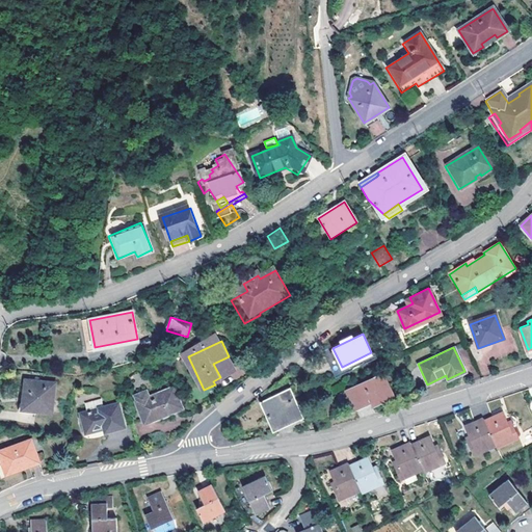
[(237,375),(229,356),(213,364),(220,377),(213,381),(215,384),(237,375)]
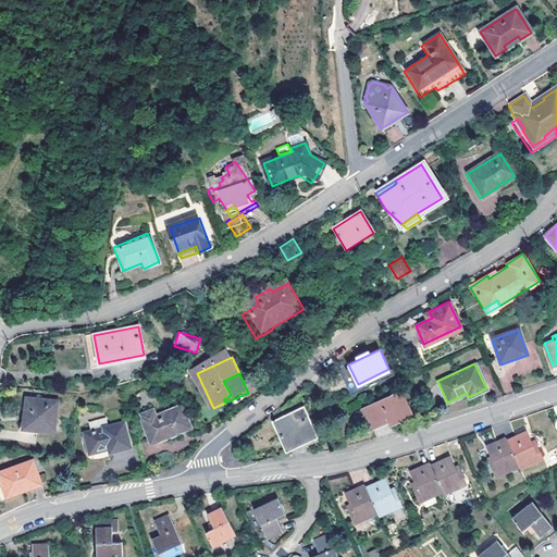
[(392,420),(393,422),(411,413),(399,388),(362,406),(371,426),(391,418),(392,420)]
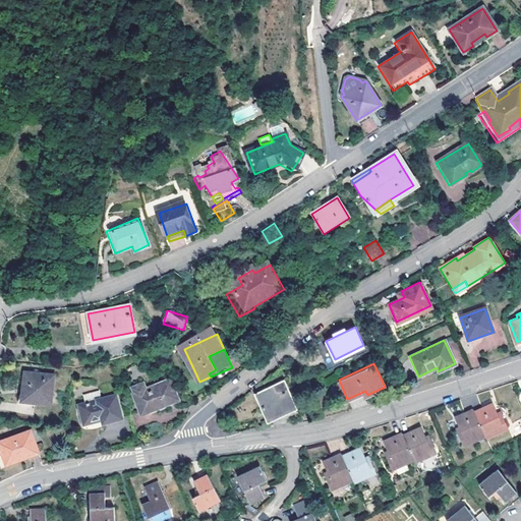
[(35,391),(52,393),(54,375),(26,372),(22,401),(34,402),(35,391)]
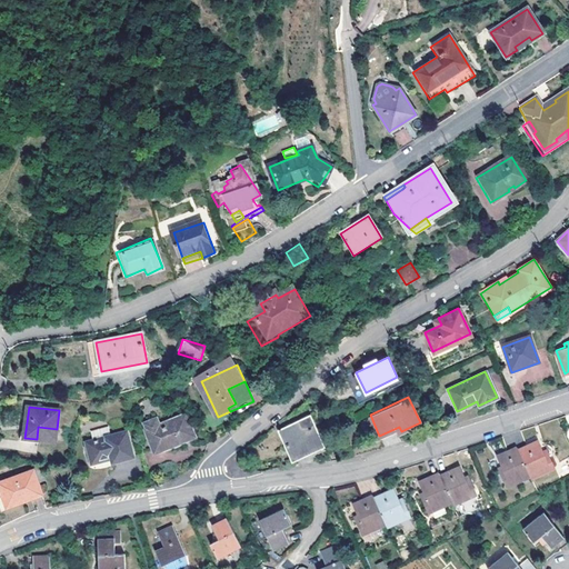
[(281,427),(293,456),(323,442),(310,413),(281,427)]
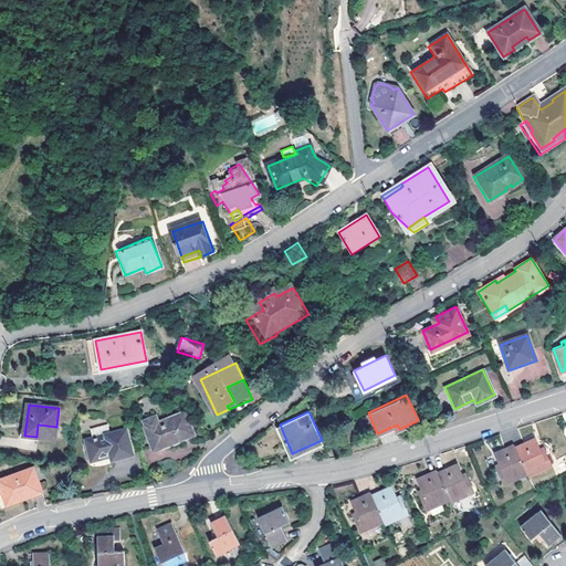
[(186,416),(159,423),(156,416),(144,419),(153,449),(192,436),(186,416)]
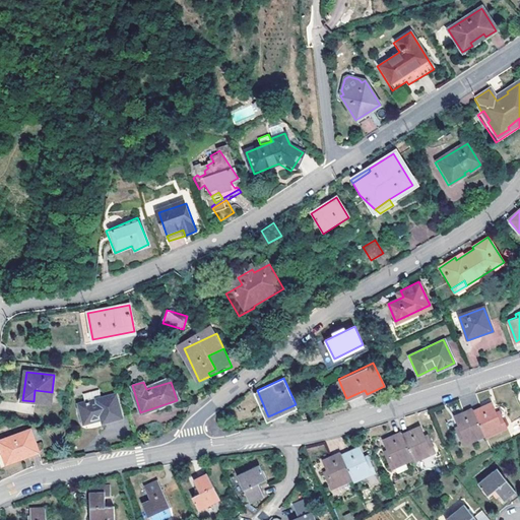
[(51,403),(52,392),(35,390),(34,401),(51,403)]
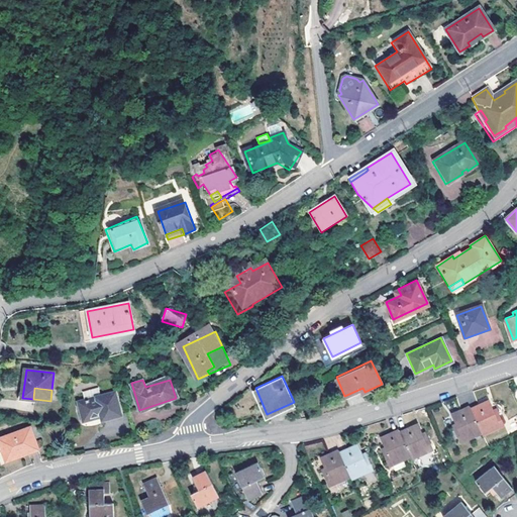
[(102,415),(103,419),(120,414),(115,392),(79,401),(84,420),(102,415)]
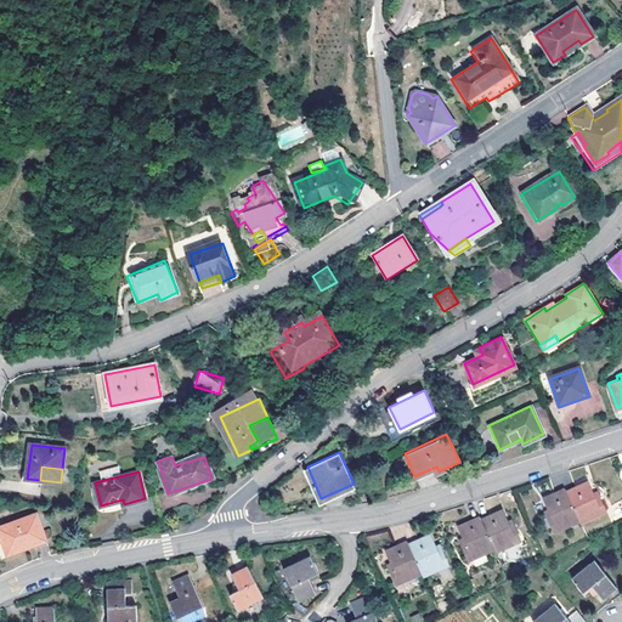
[(588,481),(567,490),(581,519),(582,522),(606,512),(600,497),(595,498),(593,493),(588,481)]
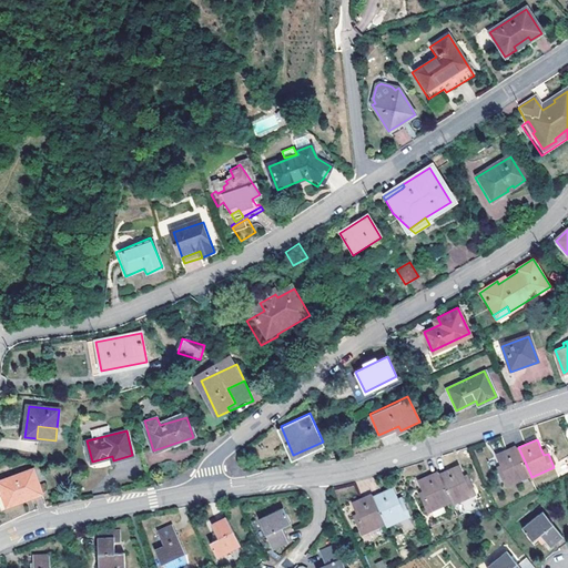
[(517,445),(498,454),(503,465),(505,469),(501,470),(507,484),(530,474),(518,447),(517,445)]
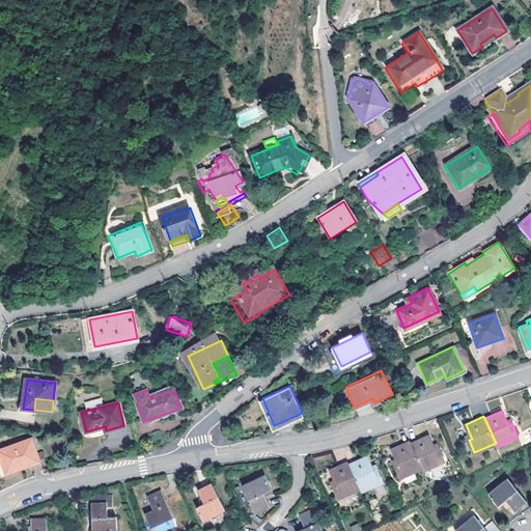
[(430,435),(413,442),(423,467),(424,469),(446,459),(441,447),(437,448),(435,444),(430,435)]
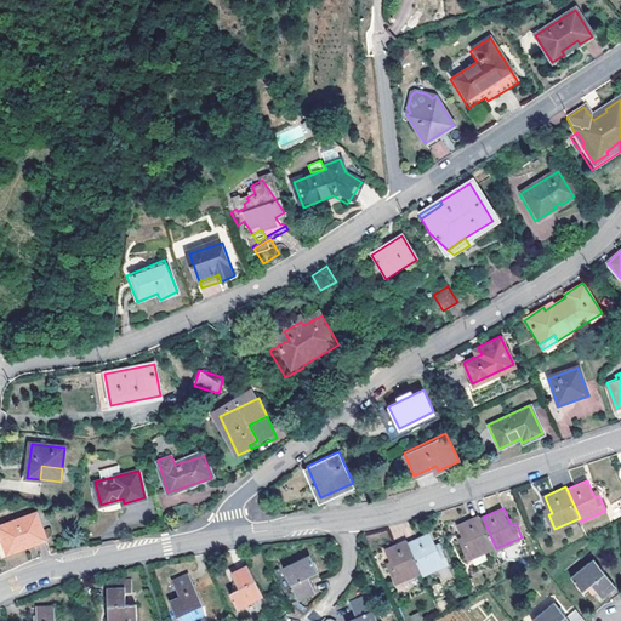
[(461,523),(474,556),(495,546),(483,517),(482,514),(461,523)]
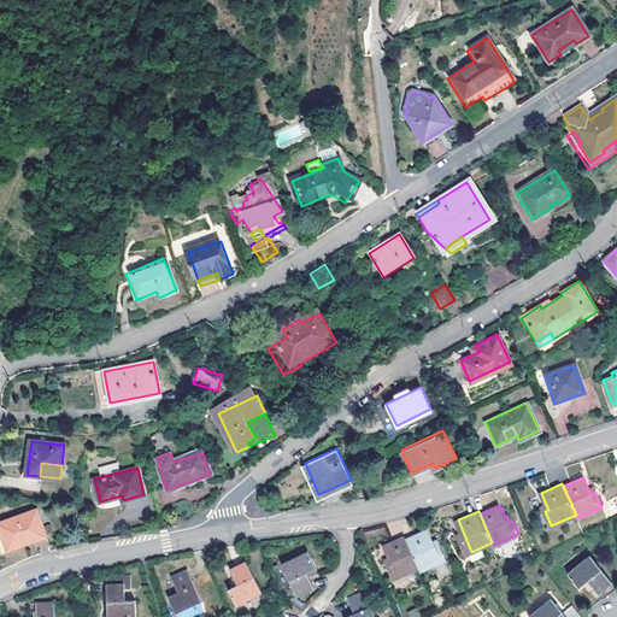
[(0,522),(0,527),(6,550),(46,539),(39,512),(0,522)]
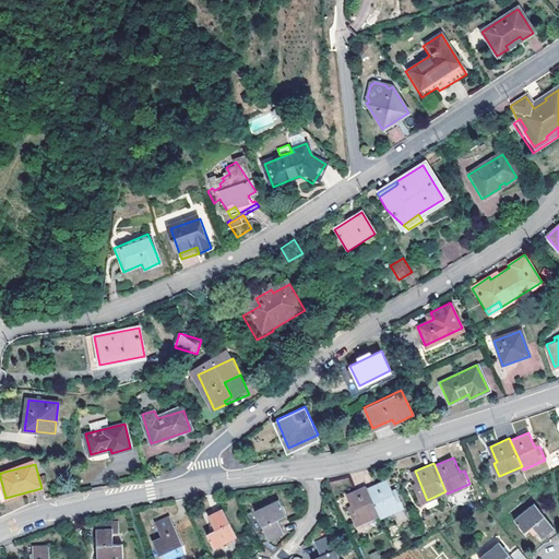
[(364,483),(377,511),(388,507),(397,502),(392,489),(389,491),(387,486),(381,475),(364,483)]
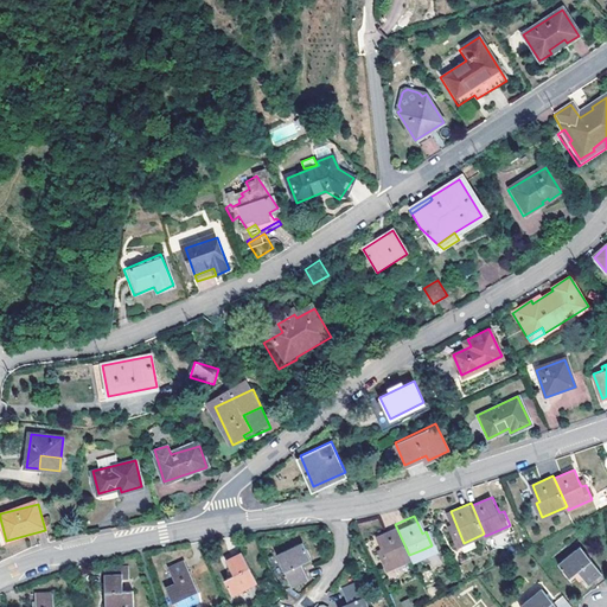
[(379,549),(375,550),(381,564),(406,554),(407,556),(409,555),(395,524),(394,525),(393,523),(372,531),(377,543),(379,549)]
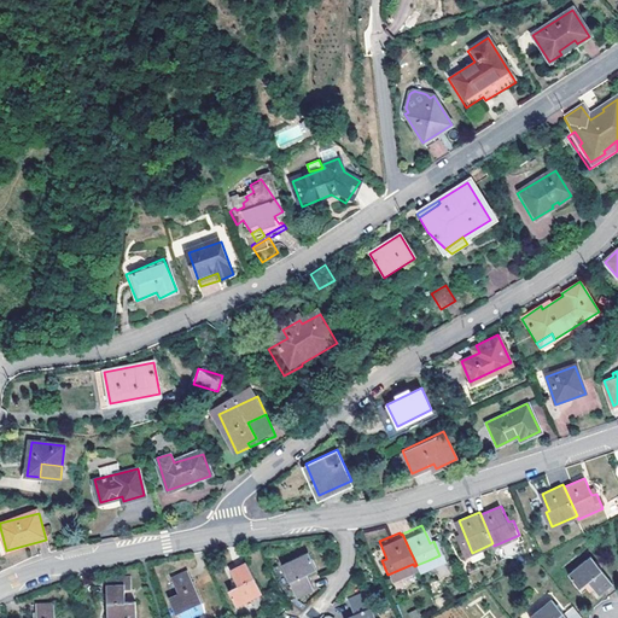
[(466,538),(462,541),(467,554),(472,553),(466,538)]
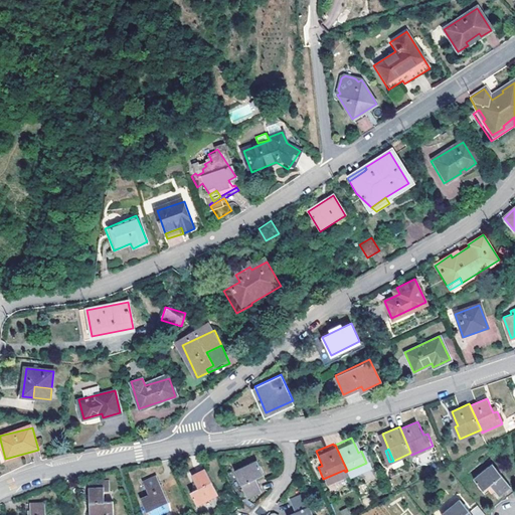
[(252,488),(246,474),(254,471),(248,457),(226,466),(238,494),(252,488)]
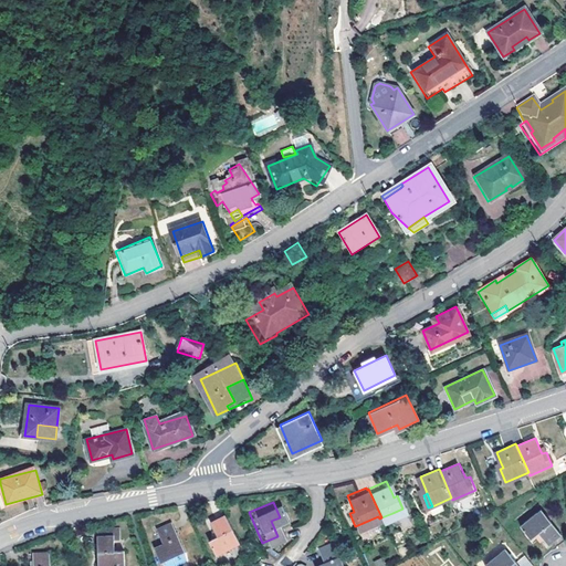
[(402,509),(392,513),(397,524),(407,520),(402,509)]
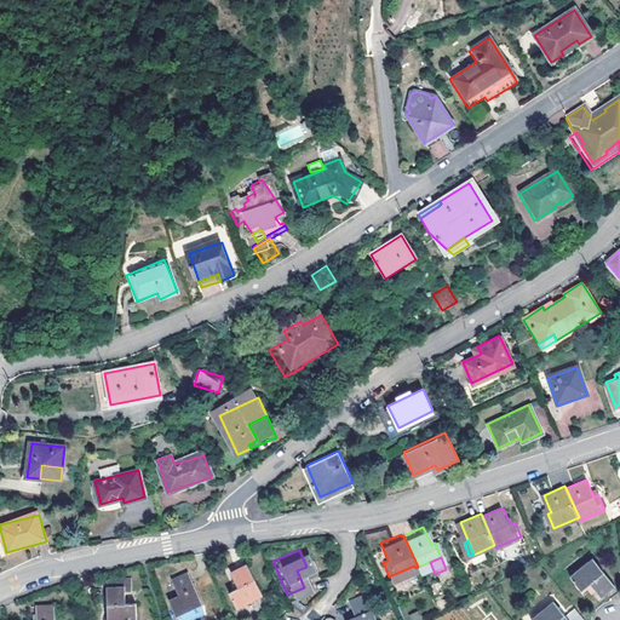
[(219,587),(228,604),(253,592),(237,560),(220,568),(228,584),(219,587)]
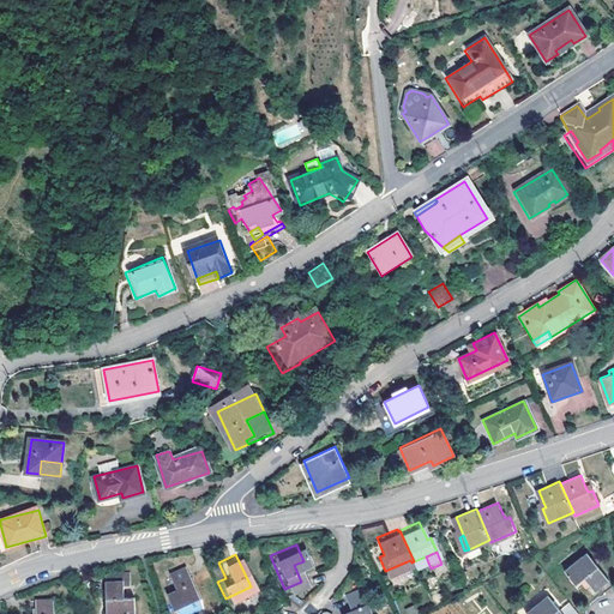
[(583,579),(588,587),(594,593),(608,582),(587,554),(564,572),(576,587),(579,583),(583,579)]
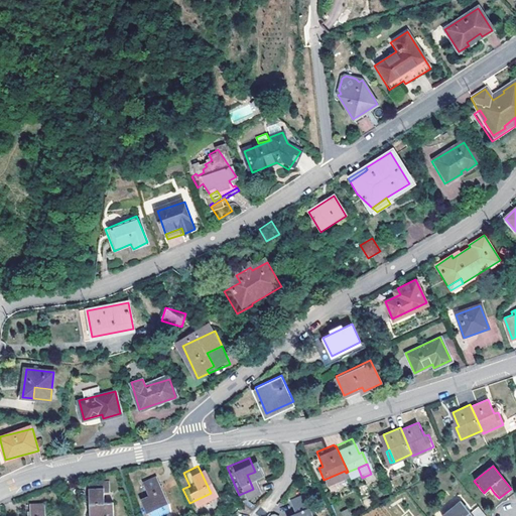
[(131,496),(138,510),(160,499),(147,472),(133,479),(140,492),(131,496)]
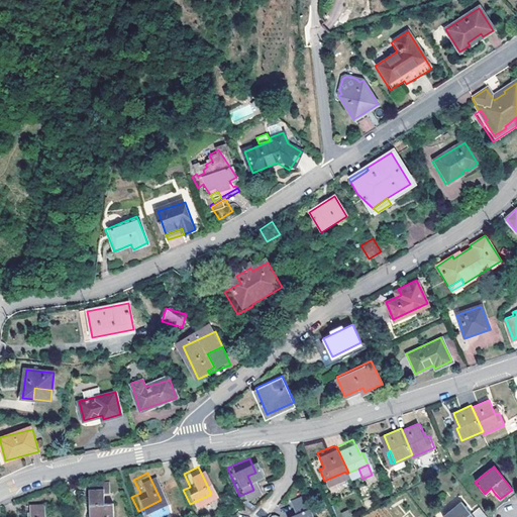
[(101,516),(105,516),(104,501),(100,501),(96,502),(95,491),(99,491),(101,491),(100,480),(79,481),(80,516),(101,516)]
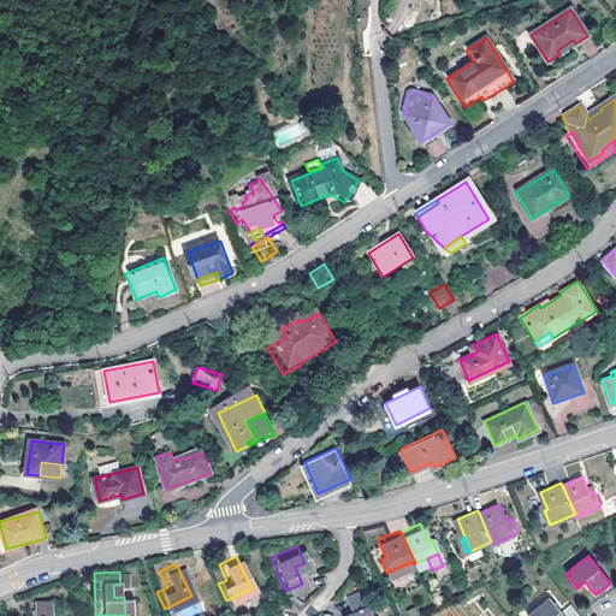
[(335,612),(336,615),(367,615),(354,585),(337,592),(344,609),(335,612)]
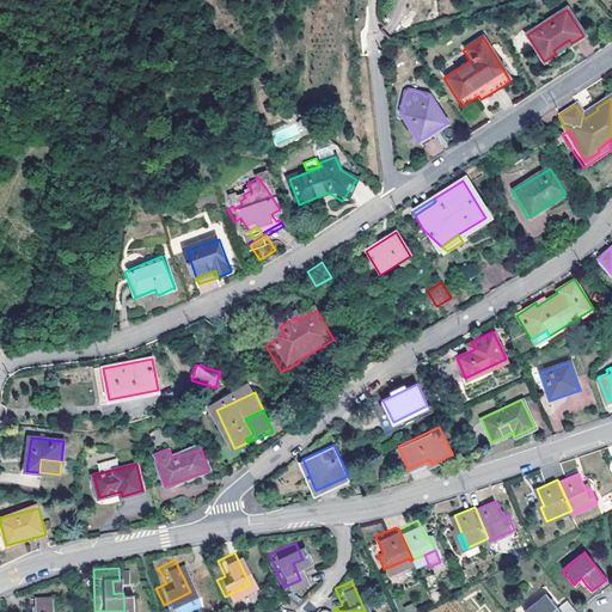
[(558,611),(545,594),(524,611),(522,611),(558,611)]
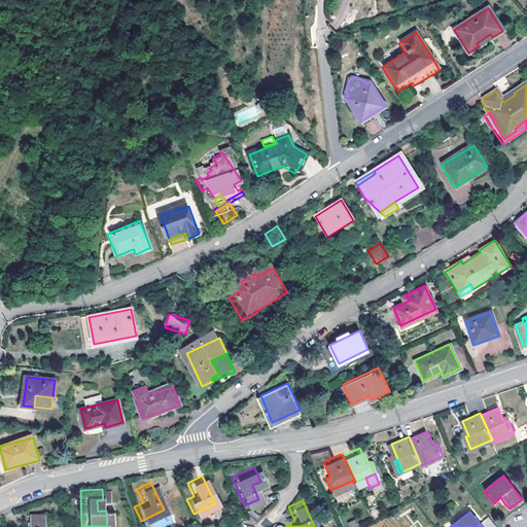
[(36,526),(35,513),(19,514),(19,526),(36,526)]
